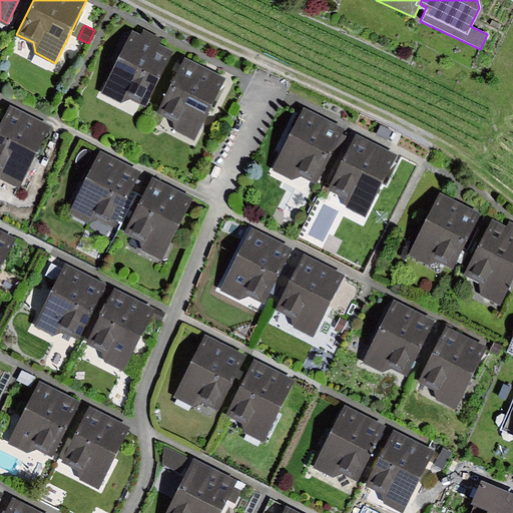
[(162,38),(144,29),(142,33),(133,29),(101,93),(121,102),(130,98),(146,105),(173,49),(160,43),(162,38)]
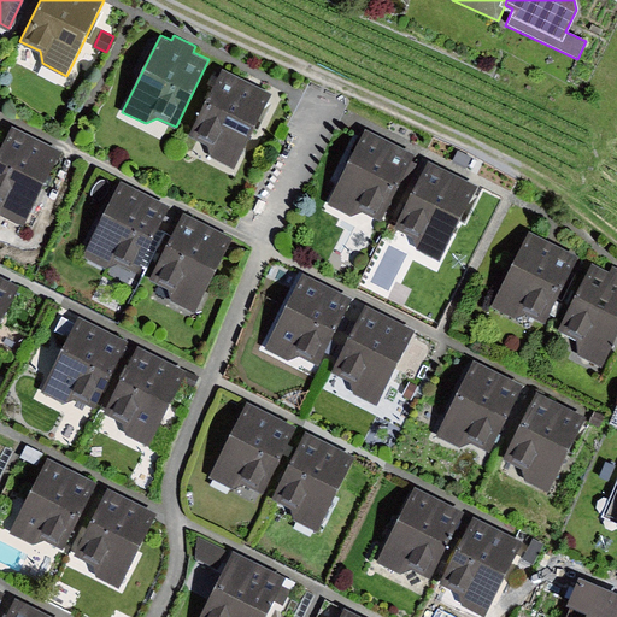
[(272,93),(224,68),(191,135),(209,144),(211,156),(235,168),(272,93)]
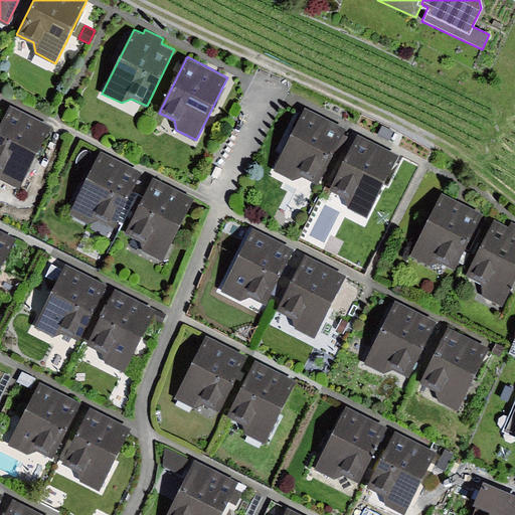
[(51,125),(10,105),(0,124),(0,177),(19,187),(51,125)]
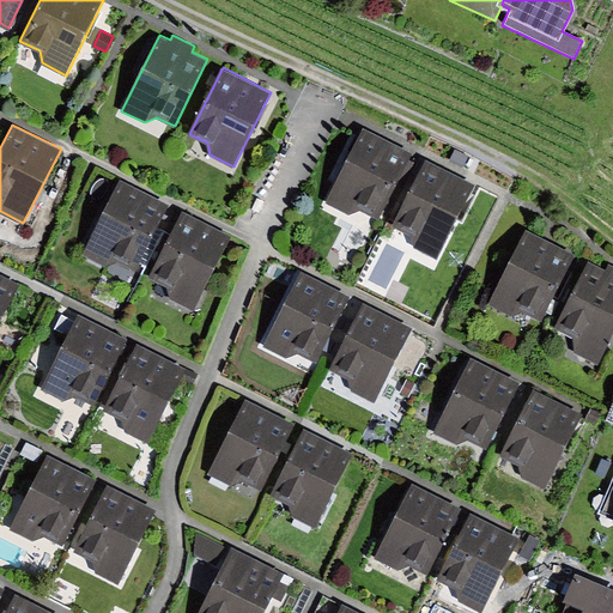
[(364,127),(327,202),(350,213),(363,208),(380,218),(413,151),(364,127)]
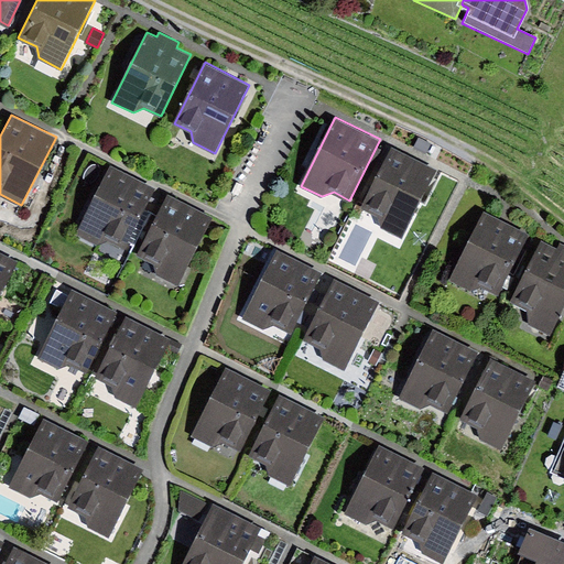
[(420,137),(414,147),(426,153),(432,143),(420,137)]
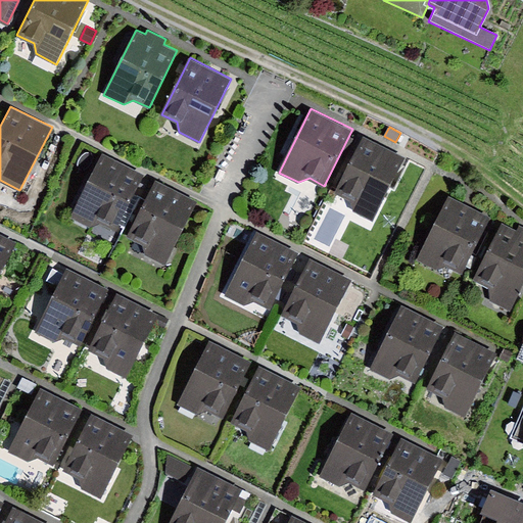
[(407,156),(364,135),(335,192),(351,199),(353,210),(374,221),(407,156)]
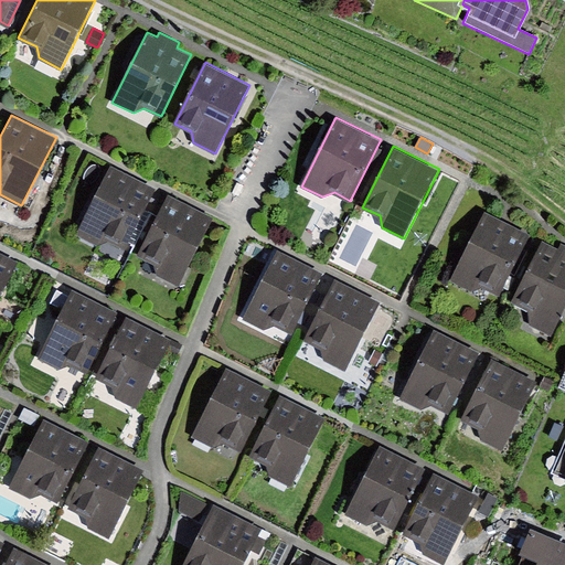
[(156,188),(112,166),(76,234),(97,245),(108,241),(125,248),(156,188)]
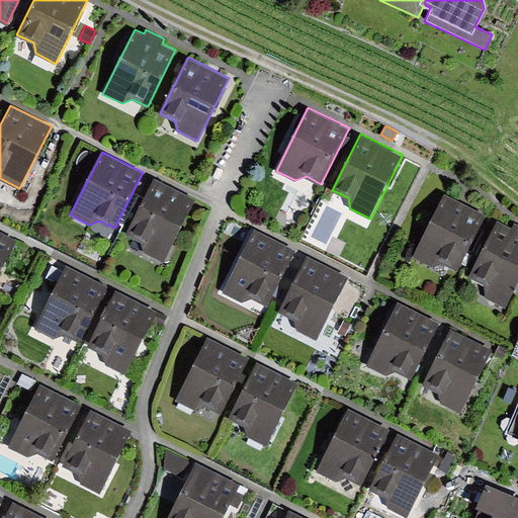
[(195,198),(154,178),(125,234),(142,242),(144,251),(164,261),(195,198)]
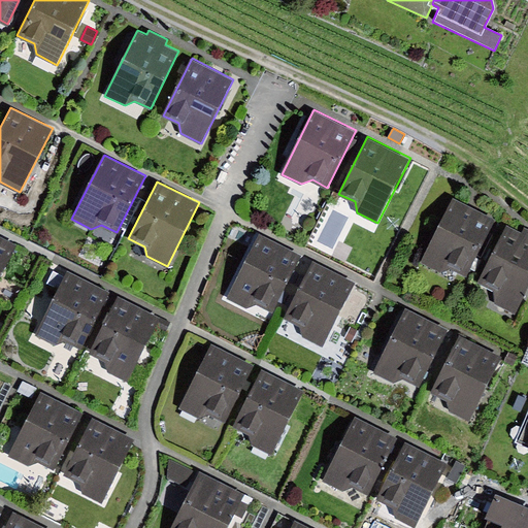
[(454,198),(422,262),(442,271),(451,267),(467,275),(496,219),(454,198)]
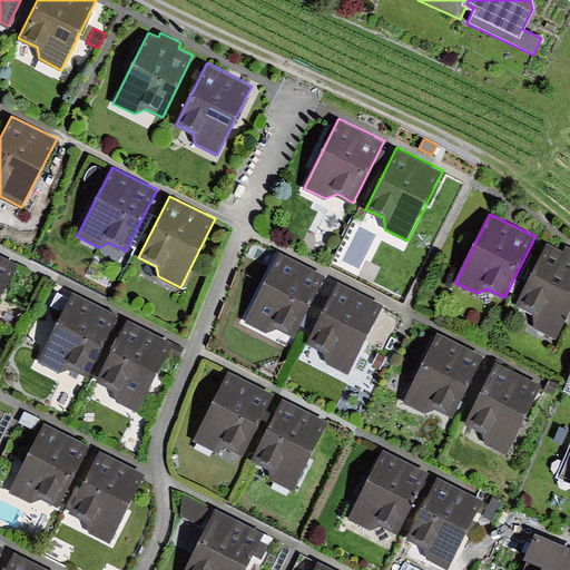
[(548,242),(517,304),(534,313),(536,327),(556,338),(569,310),(569,246),(567,245),(564,251),(548,242)]
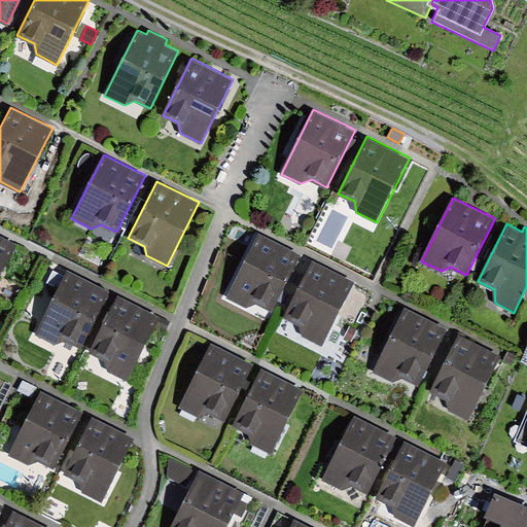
[(258,234),(227,297),(246,307),(257,303),(273,311),(301,254),(258,234)]
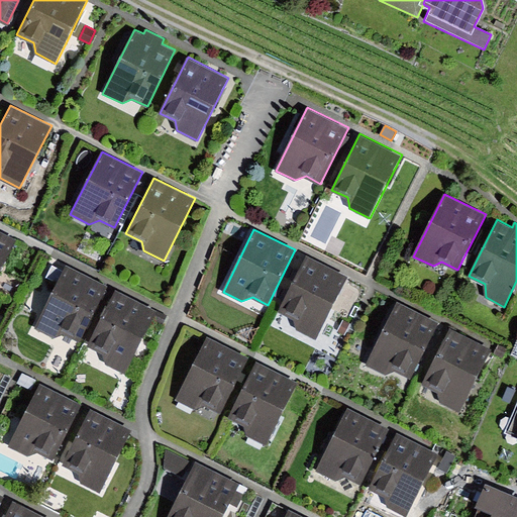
[(0,271),(16,238),(0,230),(0,271)]
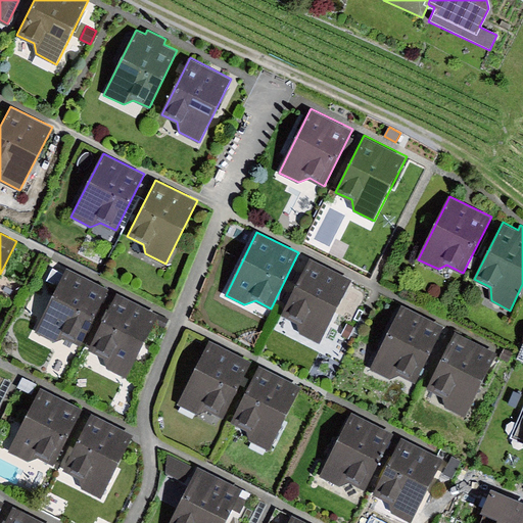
[(311,257),(282,315),(298,323),(300,333),(320,343),(352,279),(311,257)]
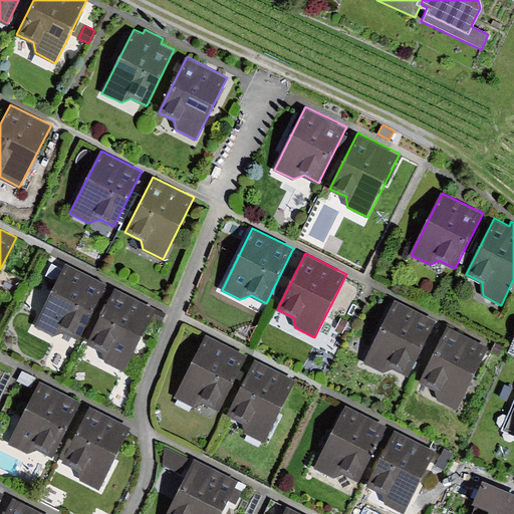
[(107,283),(66,263),(63,269),(57,281),(34,326),(53,335),(63,331),(79,339),(107,283)]
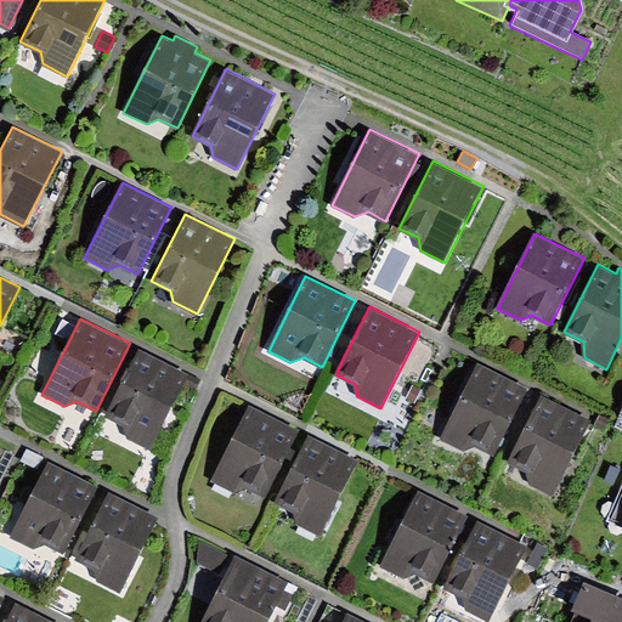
[(69,340),(77,326),(63,318),(56,333),(69,340)]
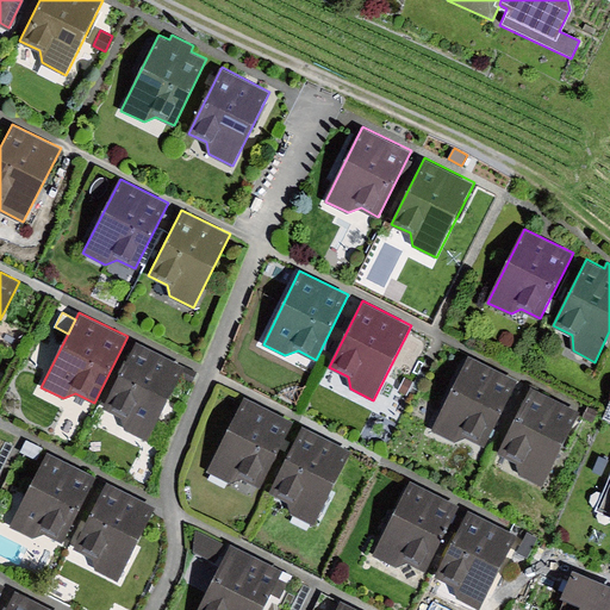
[(186,366),(137,341),(104,408),(122,417),(124,429),(148,441),(186,366)]
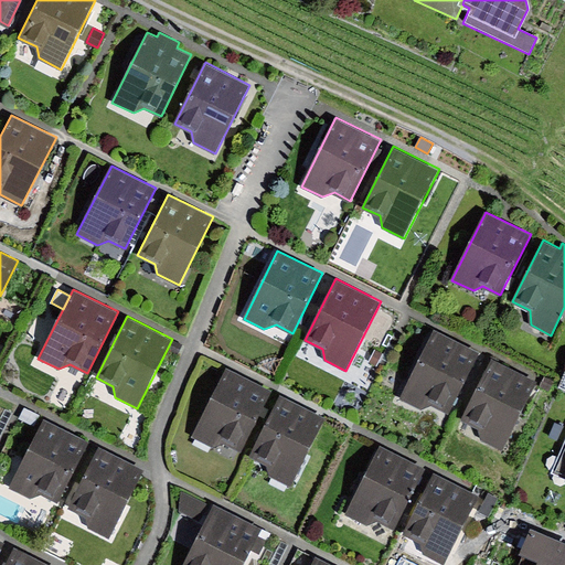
[(436,330),(401,398),(420,408),(432,404),(449,413),(480,352),(436,330)]
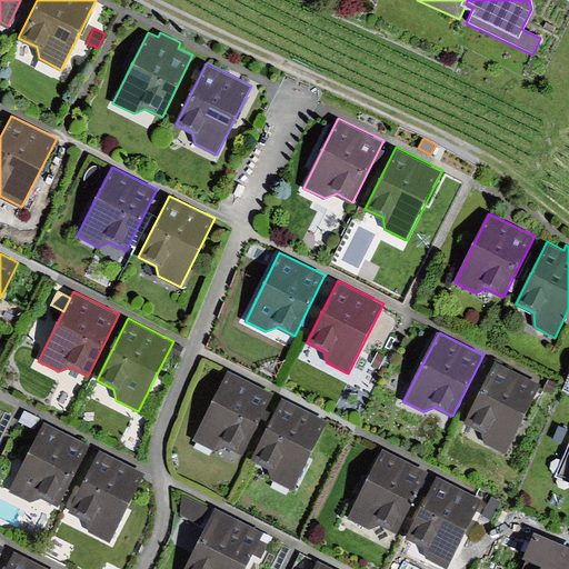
[(378,351),(372,365),(380,368),(386,356),(378,351)]
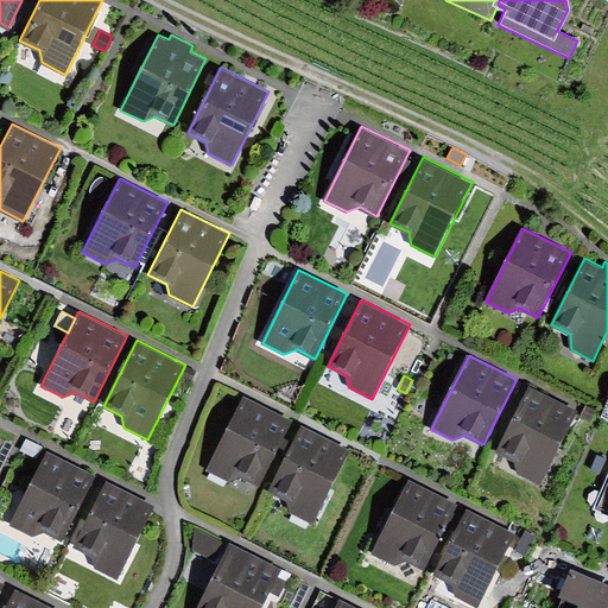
[(531,385),(498,451),(517,461),(518,473),(542,485),(580,410),(531,385)]
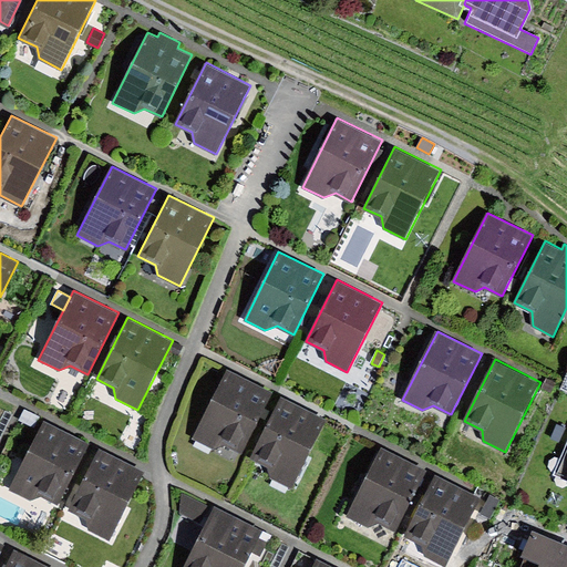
[(272,391),(227,369),(193,437),(215,449),(225,444),(243,453),(272,391)]
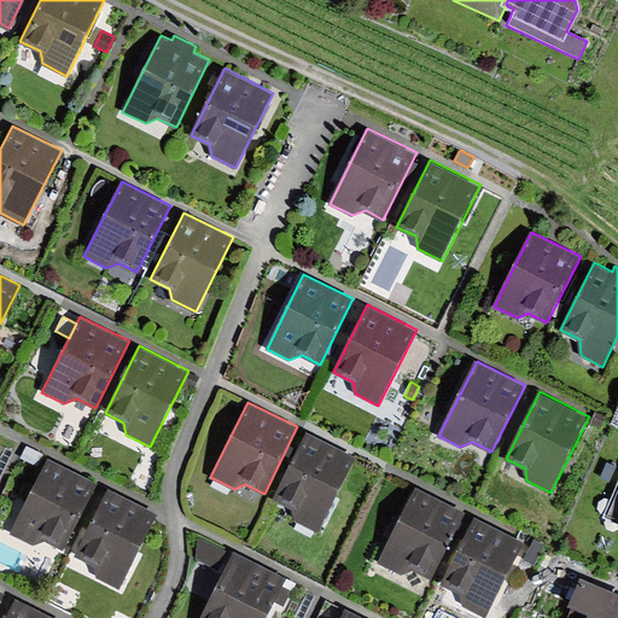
[(596,412),(592,423),(601,427),(607,415),(596,412)]
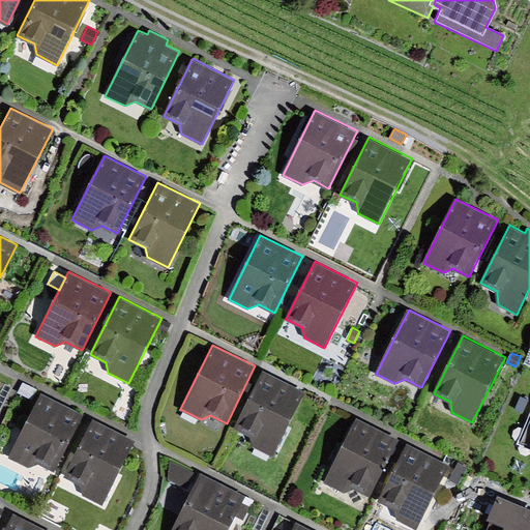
[(263,372),(235,428),(251,436),(253,445),(273,457),(306,392),(263,372)]
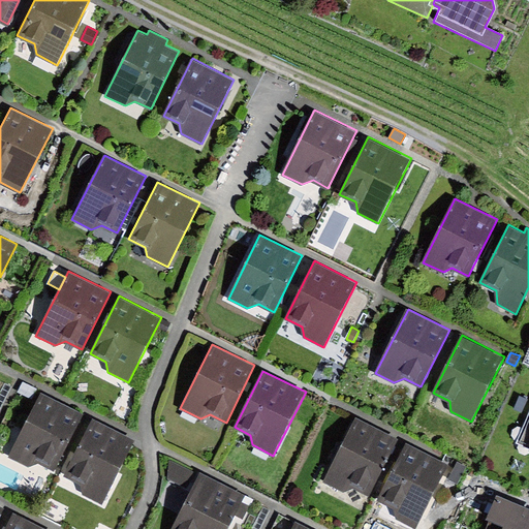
[(23,381),(18,392),(32,399),(37,387),(23,381)]
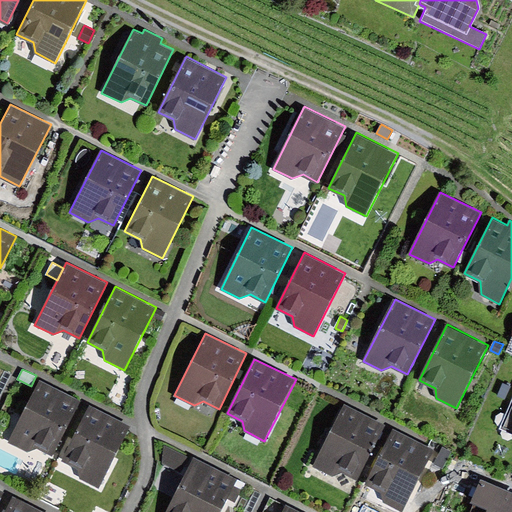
[(39,379),(8,442),(28,452),(37,447),(53,455),(81,400),(39,379)]
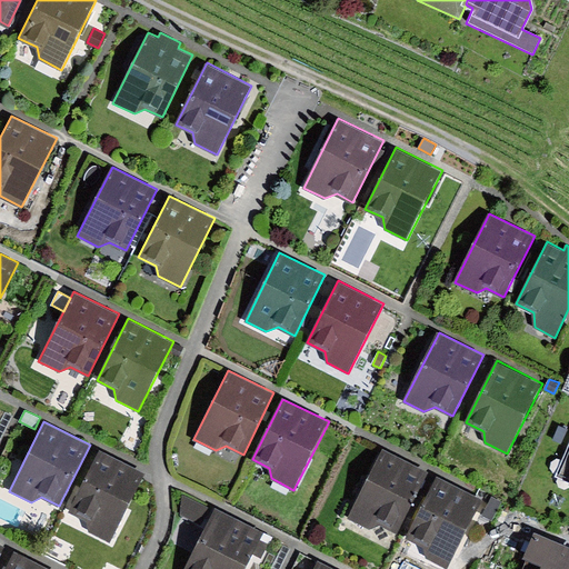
[(568,447),(556,477),(568,482),(568,447)]
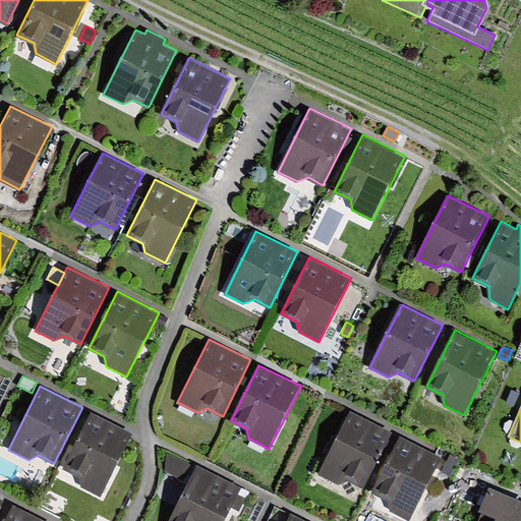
[(394,431),(352,410),(320,474),(338,484),(348,480),(364,488),(394,431)]
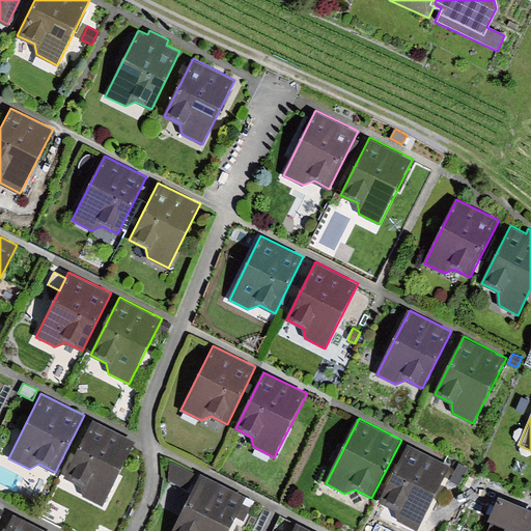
[(136,441),(93,419),(63,477),(80,485),(82,496),(103,506),(136,441)]
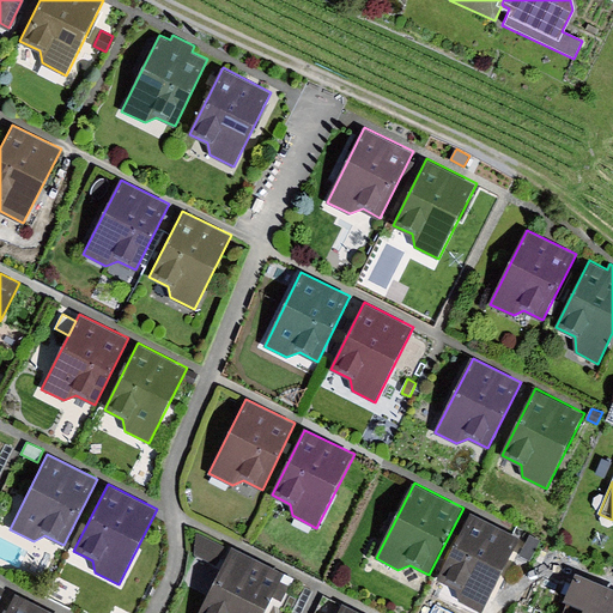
[(472,514),(438,578),(457,588),(460,600),(483,612),(520,538),(472,514)]
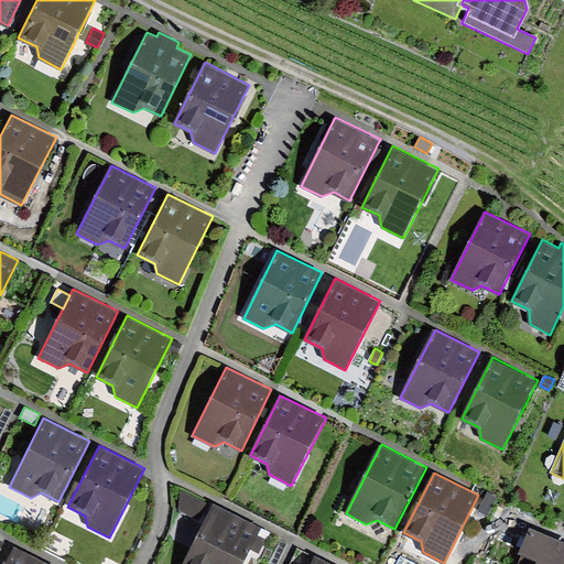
[(199,520),(208,502),(181,490),(179,511),(199,520)]
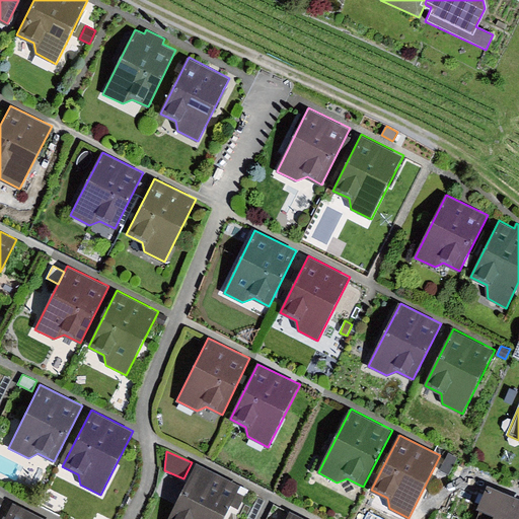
[(449,453),(440,469),(449,474),(458,457),(449,453)]
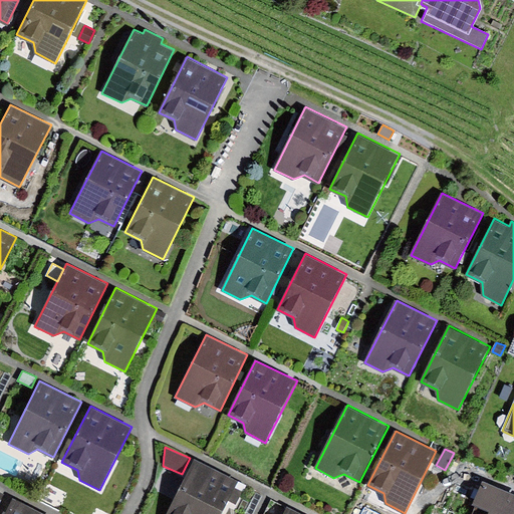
[(195,459),(166,513),(222,513),(229,501),(236,504),(243,491),(235,487),(238,481),(195,459)]
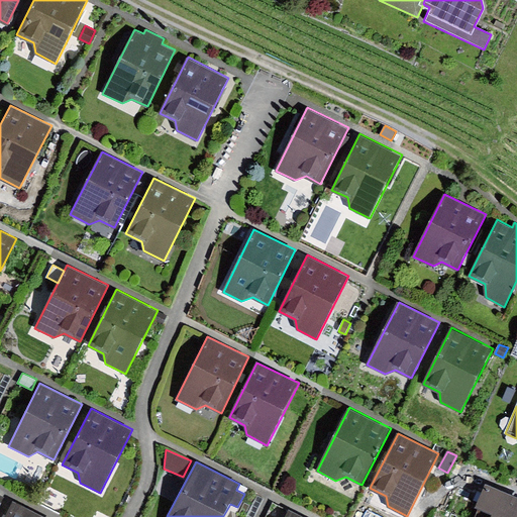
[(516,516),(516,497),(486,484),(476,507),(480,509),(476,516),(516,516)]
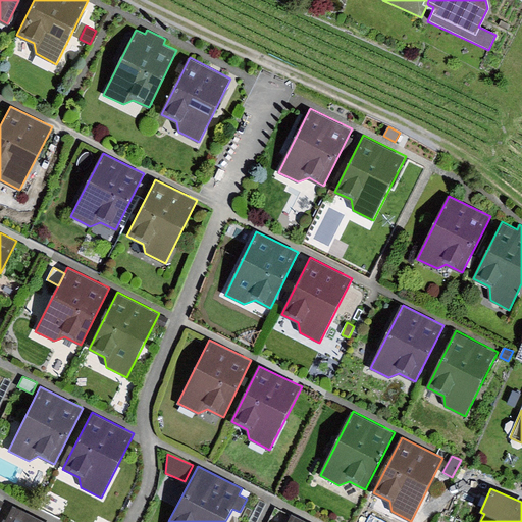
[(48,521),(12,505),(3,521),(48,521)]
